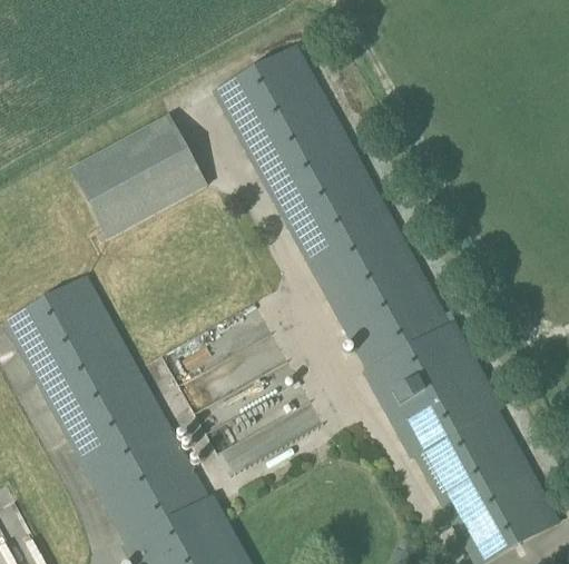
[(472,563),(480,563),(560,521),(499,409),(502,407),(453,319),(450,322),(295,42),(211,89),(365,368),(361,370),(410,458),(413,456),(472,563)]
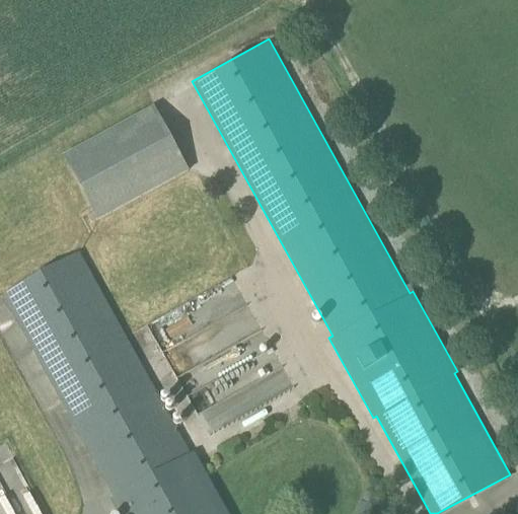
[(63,154),(97,217),(188,167),(153,104),(63,154)]
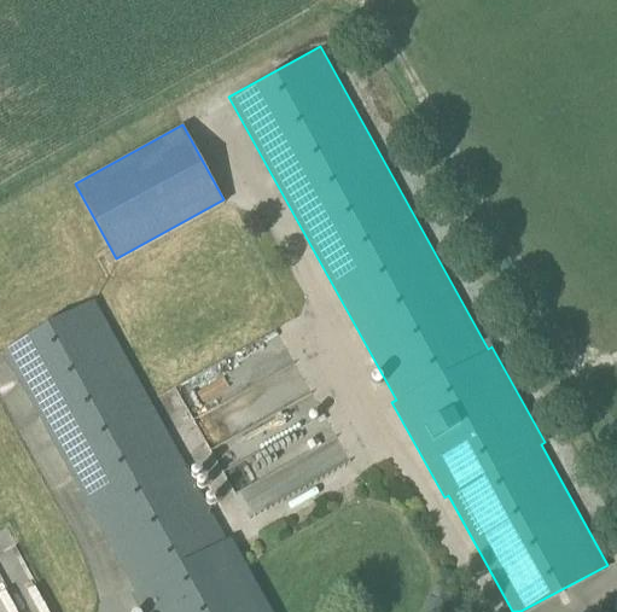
[(129,590),(141,611),(272,611),(231,535),(226,537),(93,296),(1,348),(133,589),(129,590)]
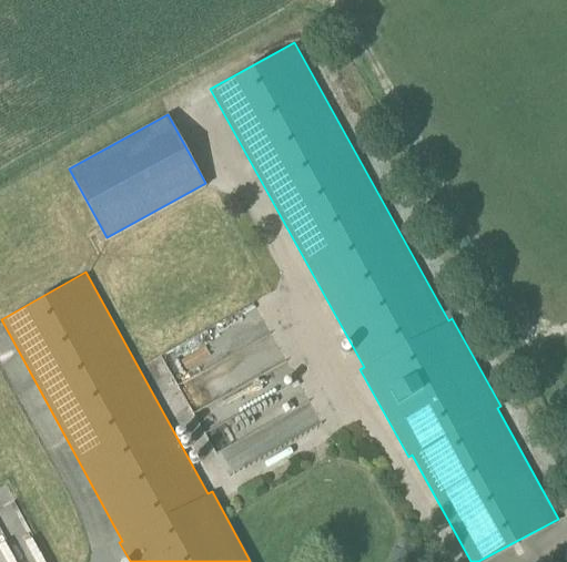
[(158,373),(172,398),(209,377),(202,365),(221,354),(228,365),(247,354),(234,329),(158,373)]
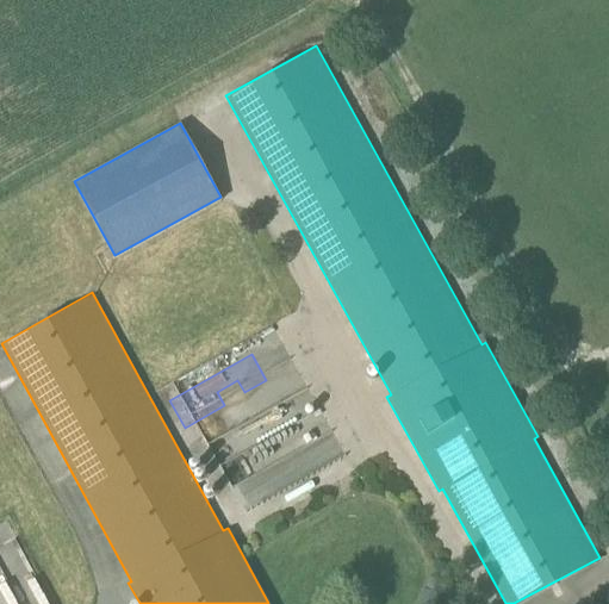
[(268,418),(223,443),(230,456),(275,431),(268,418)]
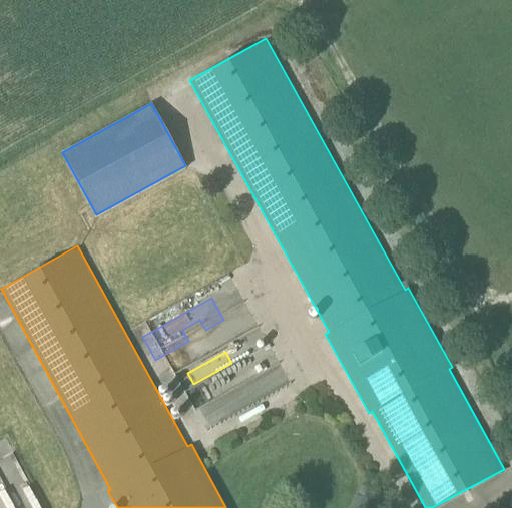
[(272,377),(191,428),(200,441),(263,401),(258,393),(271,384),(276,392),(281,390),(272,377)]
